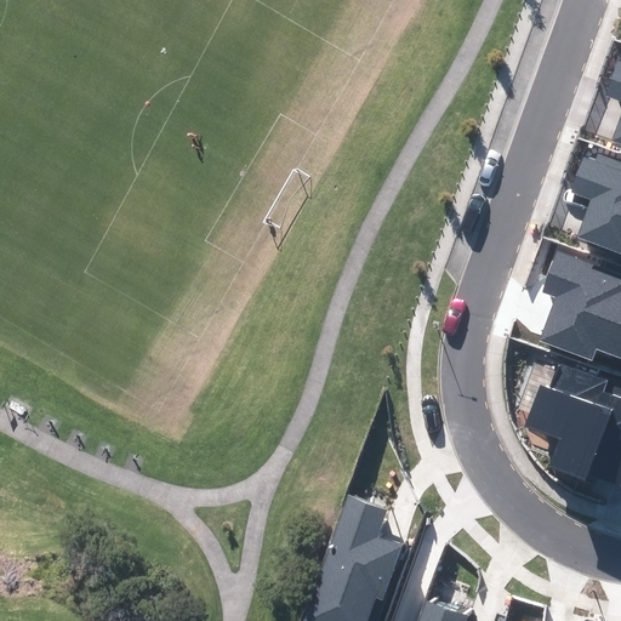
[(620,148),(620,62),(617,62),(605,96),(620,102),(620,113),(611,141),(615,142),(614,146),(620,148)]
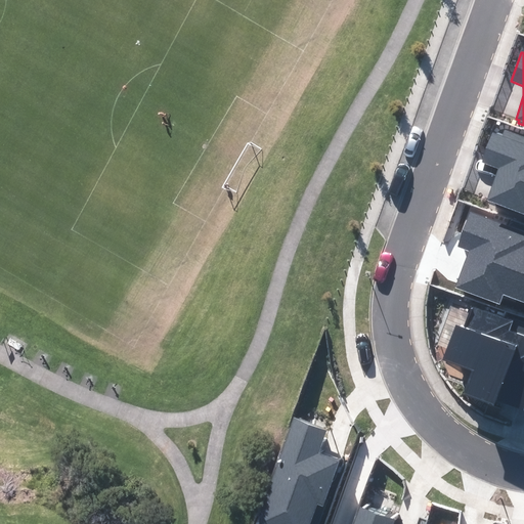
[(504,135),(492,132),(481,163),(497,169),(485,204),(523,217),(523,137),(505,131),(504,135)]
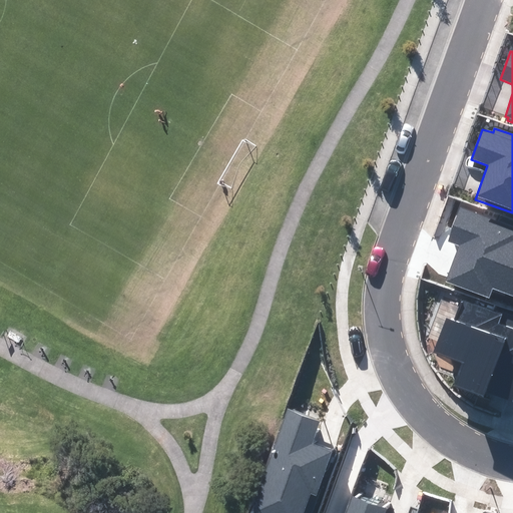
[(512,227),(462,209),(449,241),(459,244),(445,282),(490,299),(494,291),(512,297),(512,227)]
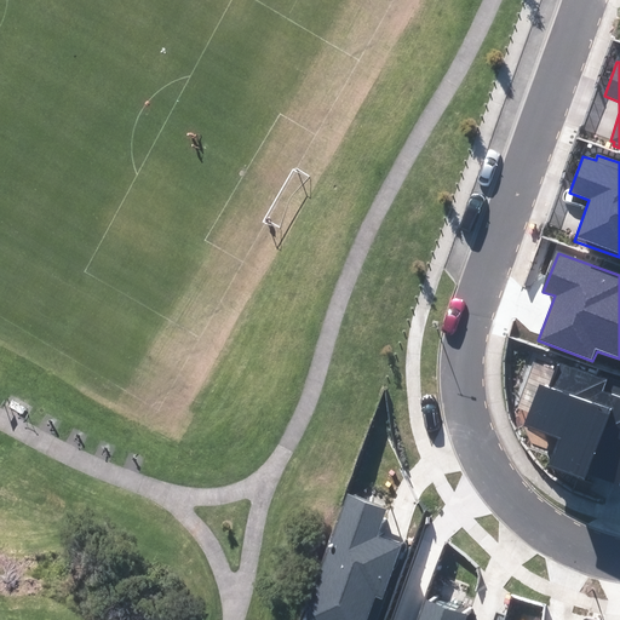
[(558,362),(550,386),(539,383),(523,426),(556,438),(546,466),(584,480),(586,474),(619,486),(619,483),(619,397),(603,391),(607,380),(558,362)]
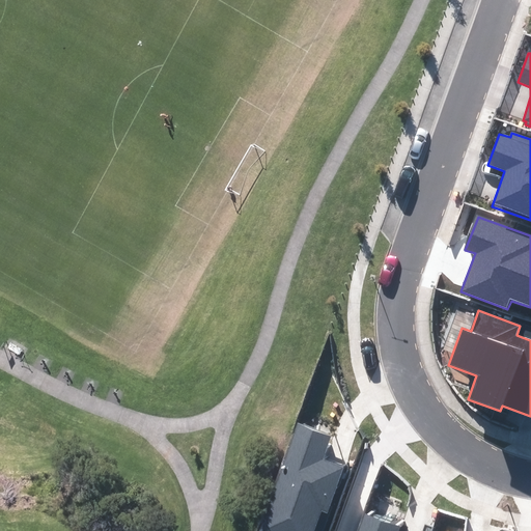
[(320,530),(344,468),(322,459),(331,436),(298,423),(257,530),(320,530)]
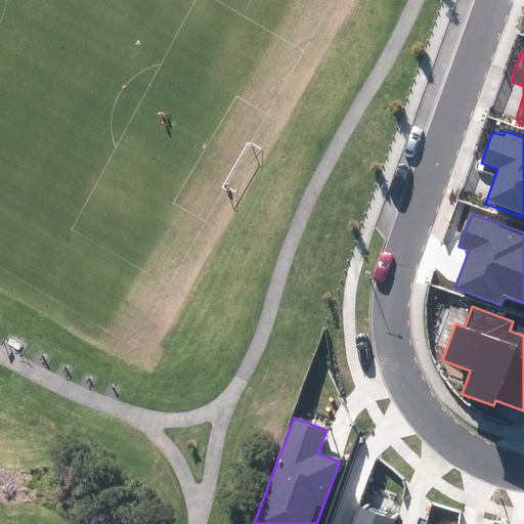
[(393,523),(397,514),(361,500),(352,523),(393,523)]
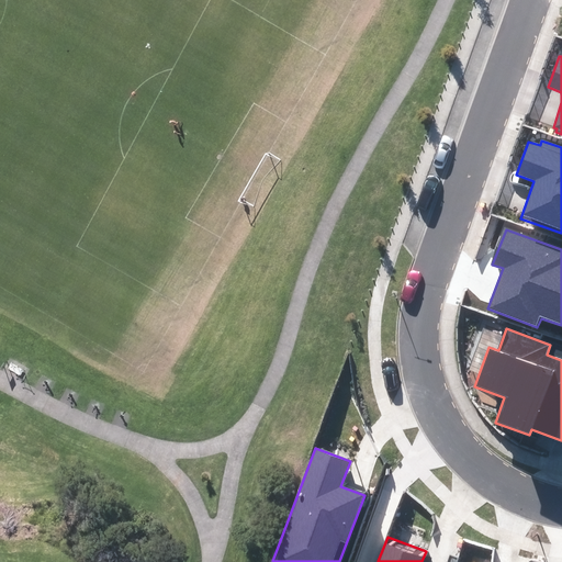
All buildings are outlined.
